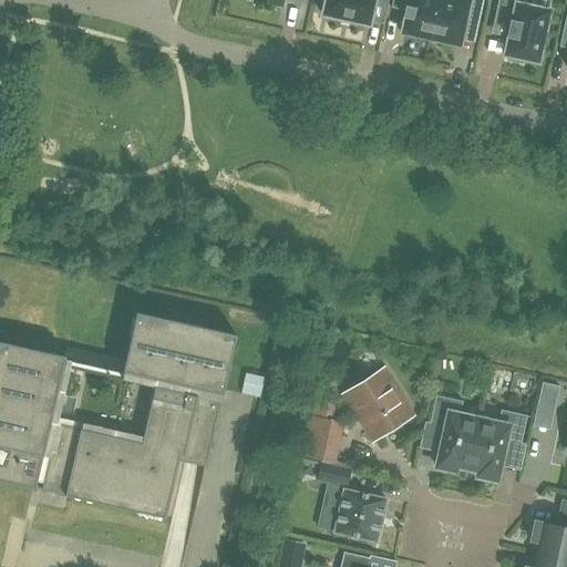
[(320,0),(319,10),(323,11),(322,14),(340,19),(339,20),(351,22),(351,21),(369,26),(373,3),(387,7),(388,0),(320,0)]
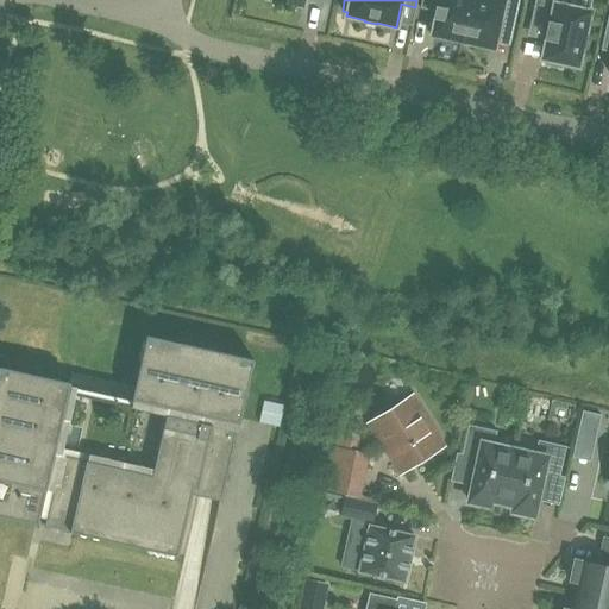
[(434,19),(431,35),(462,42),(470,0),(421,0),(420,8),(434,11),(433,18),(434,19)]
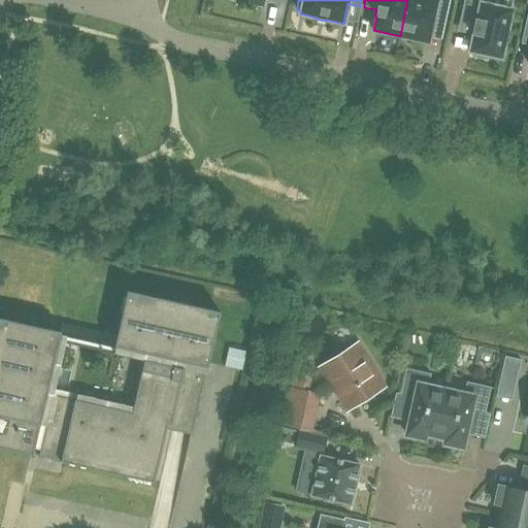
[(407,0),(400,36),(402,37),(403,34),(409,35),(408,38),(428,42),(433,19),(446,22),(450,0),(407,0)]
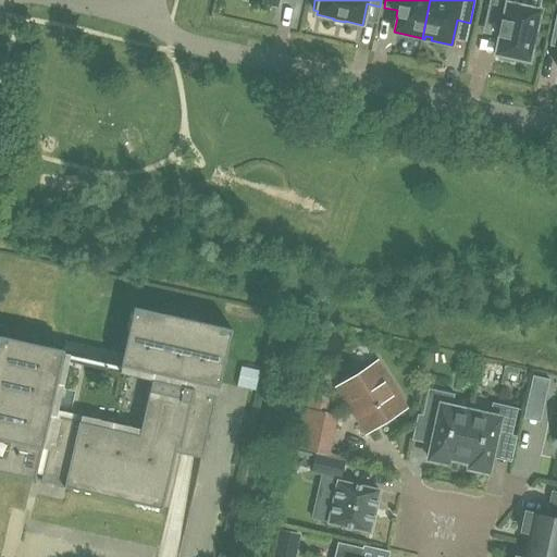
[(514,59),(528,62),(539,11),(508,3),(508,0),(489,0),(485,19),(499,22),(496,36),(498,37),(495,54),(498,56),(497,60),(512,63),(514,59)]
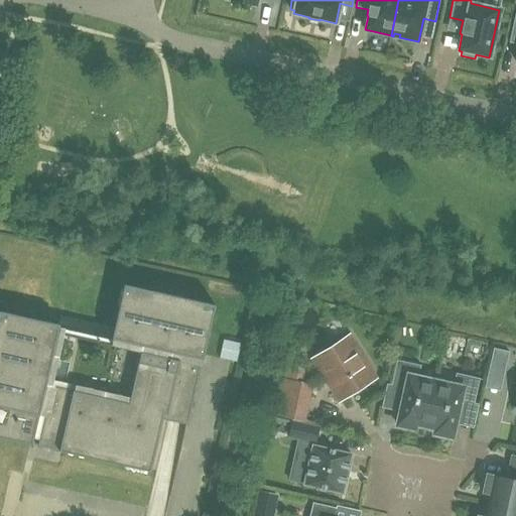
[(0,310),(0,437),(150,472),(161,419),(173,422),(174,416),(186,418),(190,402),(192,402),(215,304),(123,284),(111,339),(131,344),(140,346),(137,362),(131,388),(127,403),(83,393),(45,384),(49,365),(59,325),(0,310)]
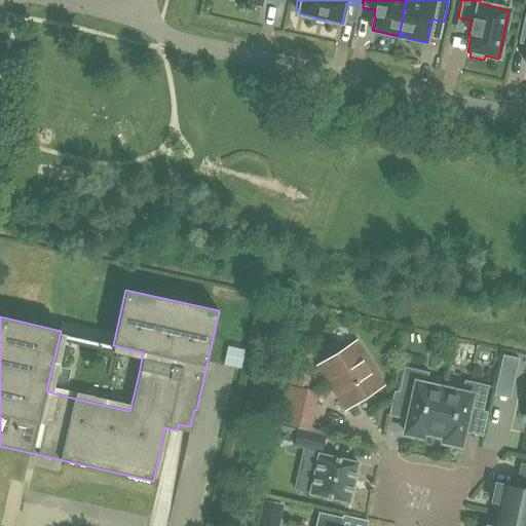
[(355,342),(317,366),(345,409),(383,385),(355,342)]
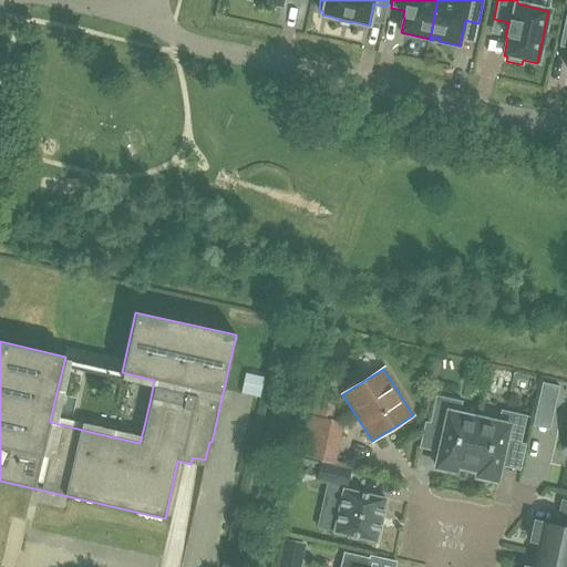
[(263,389),(267,374),(253,370),(248,384),(263,389)]
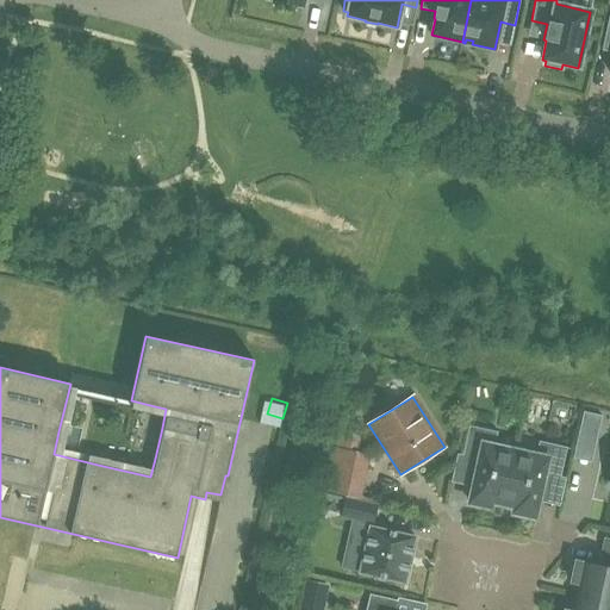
[(583,411),(578,431),(597,436),(602,416),(583,411)]
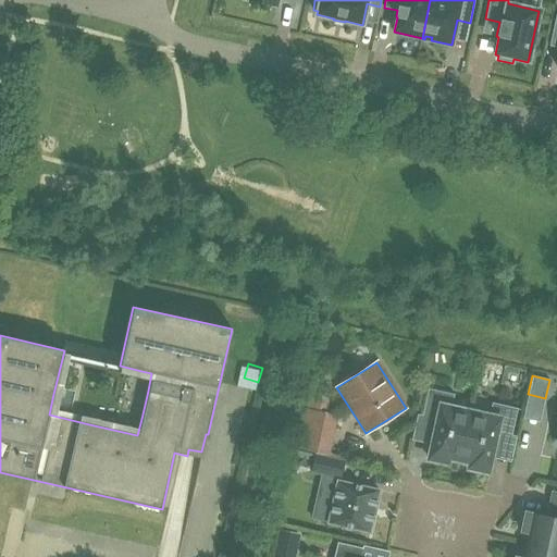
[(428,388),(422,417),(436,420),(428,459),(447,462),(448,458),(458,460),(469,412),(450,408),(454,394),(428,388)]
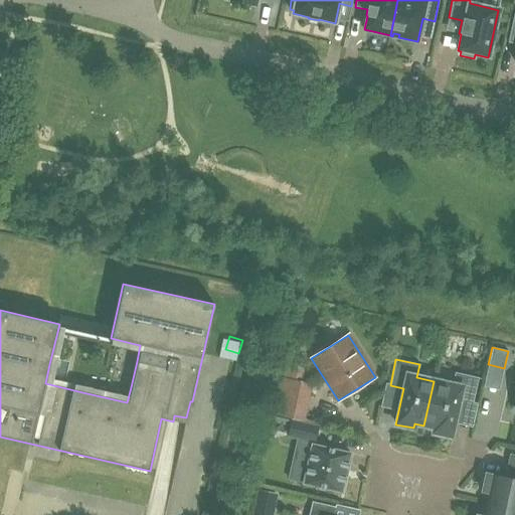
[(434,381),(423,425),(435,427),(434,433),(451,437),(459,400),(473,404),(478,377),(455,372),(452,385),(434,381)]
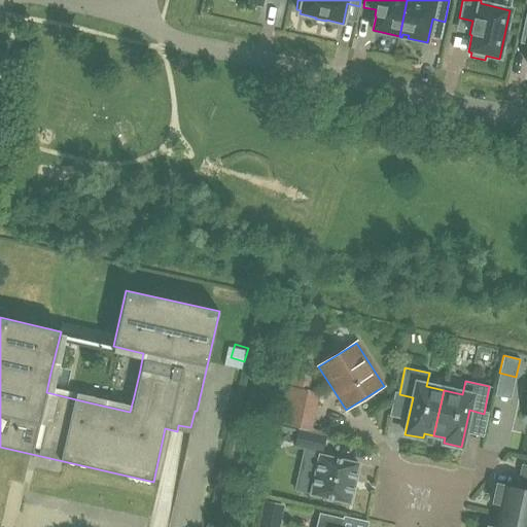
[(287,400),(282,424),(307,429),(311,430),(319,394),(314,393),(290,388),(287,400)]
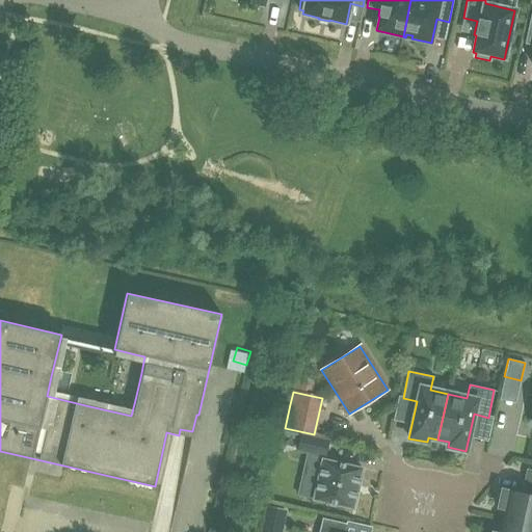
[(301,435),(297,450),(307,452),(323,456),(324,456),(327,442),(301,435)]
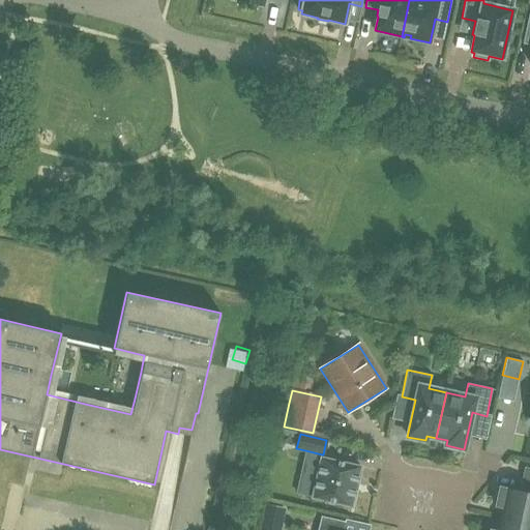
[(312,497),(312,498),(352,506),(360,467),(321,458),(312,497)]
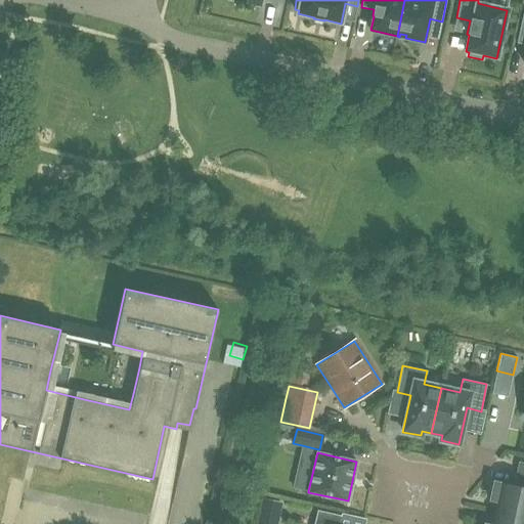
[(493,482),(490,499),(494,500),(492,511),(523,518),(523,464),(519,463),(514,486),(493,482)]
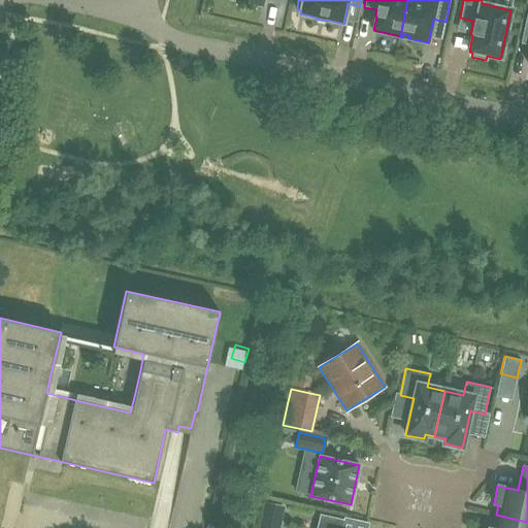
[(273,527),(286,527),(289,500),(276,499),(273,527)]
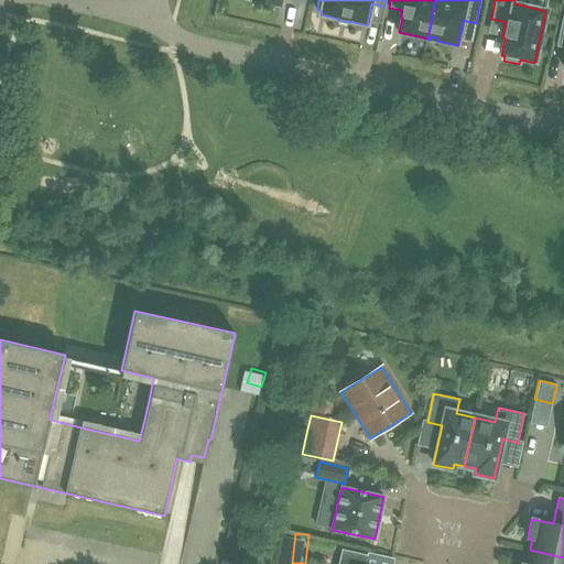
[(340,549),(336,563),(364,563),(366,555),(340,549)]
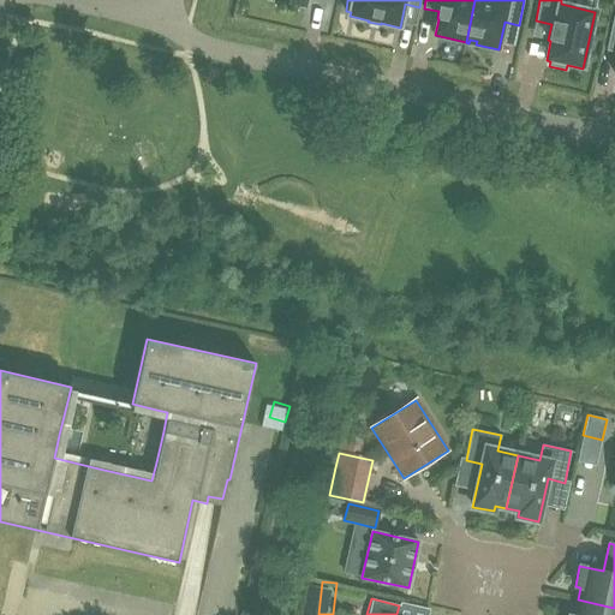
[(614,614),(614,608),(578,599),(574,614),(614,614)]
